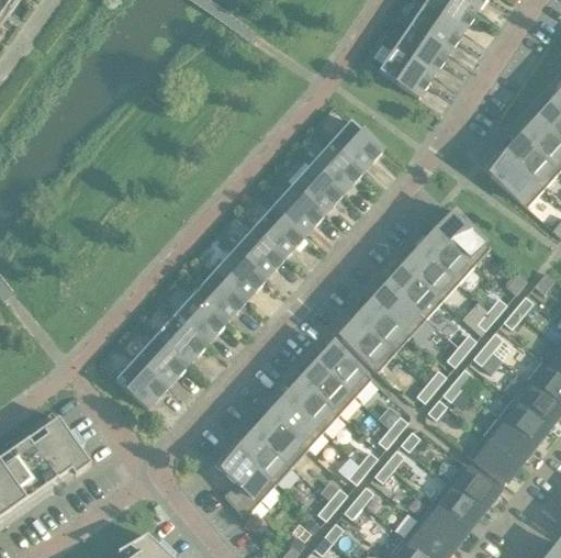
[(0,0),(0,13),(6,18),(19,0),(0,0)]
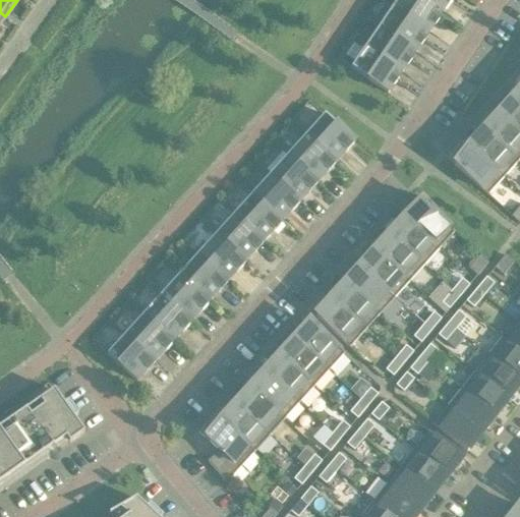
[(444,9),(430,0),(396,0),(394,4),(430,29),(444,9)]
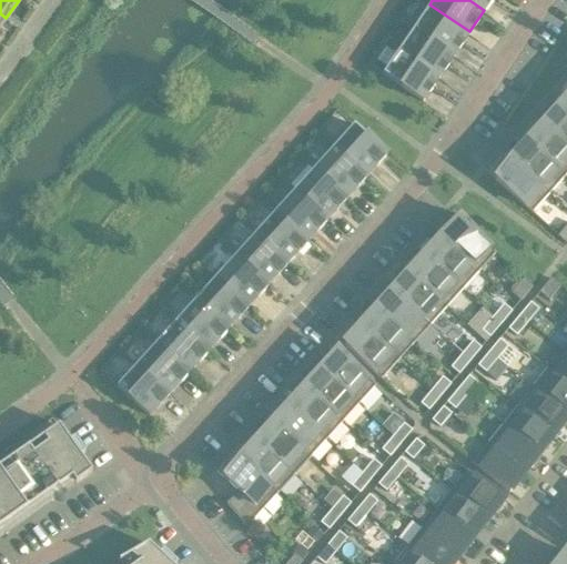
[(469,0),(484,10),(490,0),(469,0)]
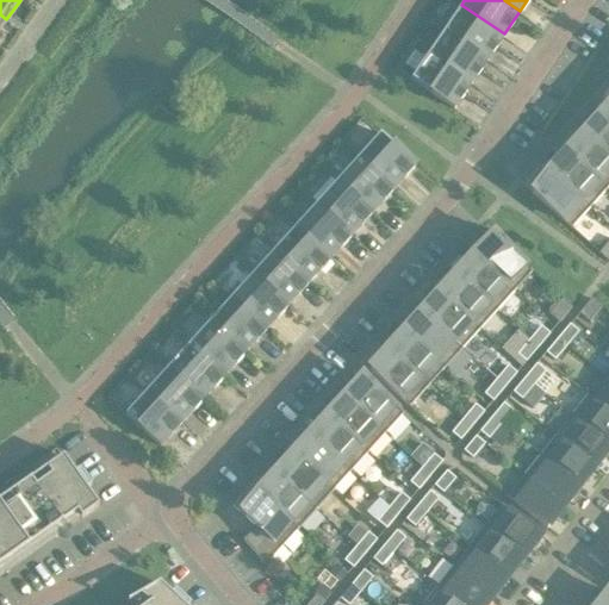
[(504,33),(461,5),(458,10),(455,8),(451,14),(453,16),(445,29),(488,57),(504,33)]
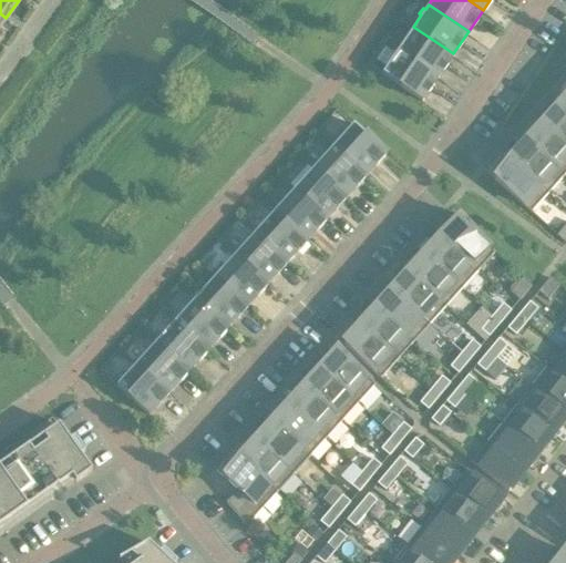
[(399,49),(439,75),(453,53),(413,27),(410,31),(408,30),(404,36),(407,37),(399,49)]
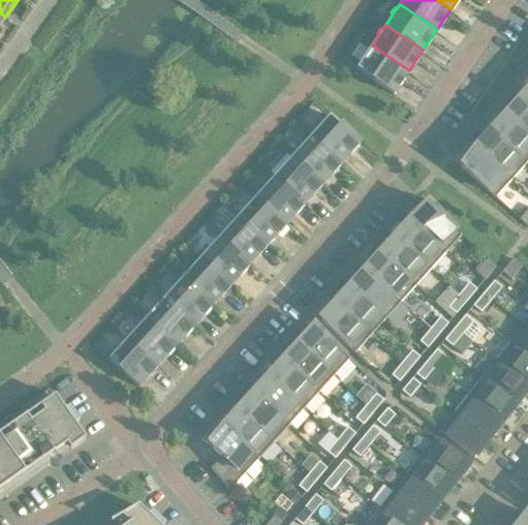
[(395,92),(409,70),(372,45),(369,50),(367,48),(363,54),(365,55),(356,66),(395,92)]
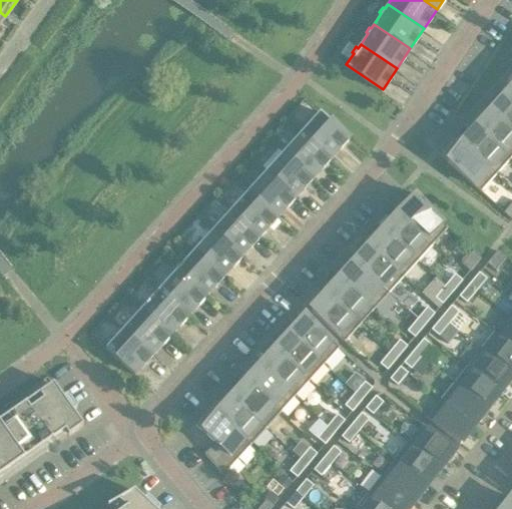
[(492,110),(511,127),(511,98),(507,94),(492,110)]
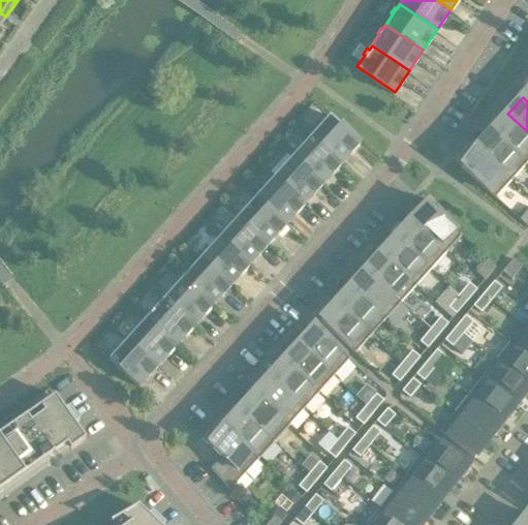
[(322,122),(312,134),(342,162),(361,141),(330,113),(327,118),(324,117),(320,121),(322,122)]
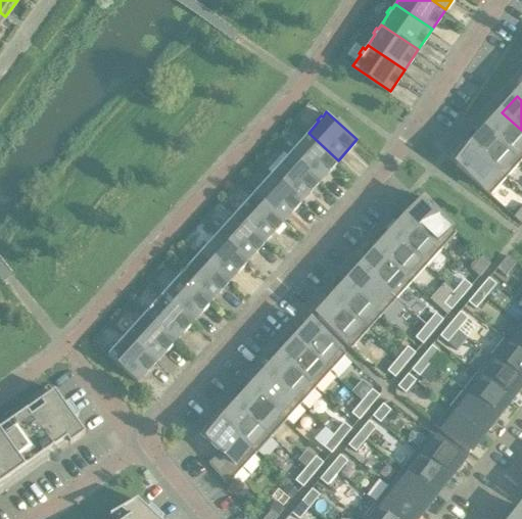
[(486,128),(521,159),(521,130),(502,112),(486,128)]
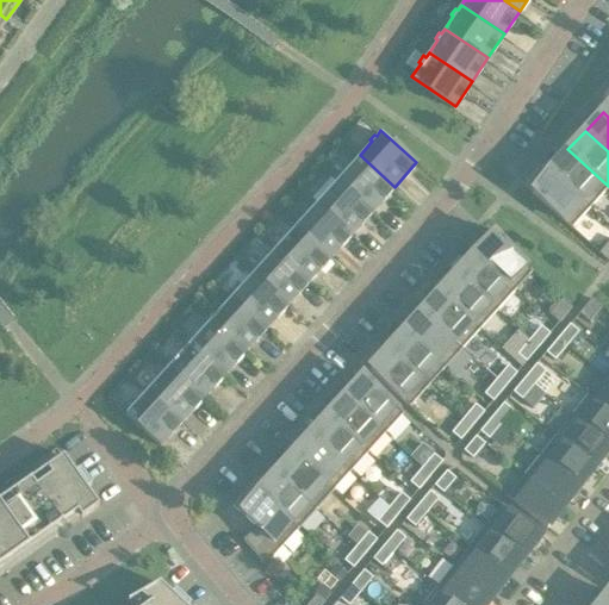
[(545,163),(590,205),(608,186),(567,149),(552,167),(546,162),(545,163)]
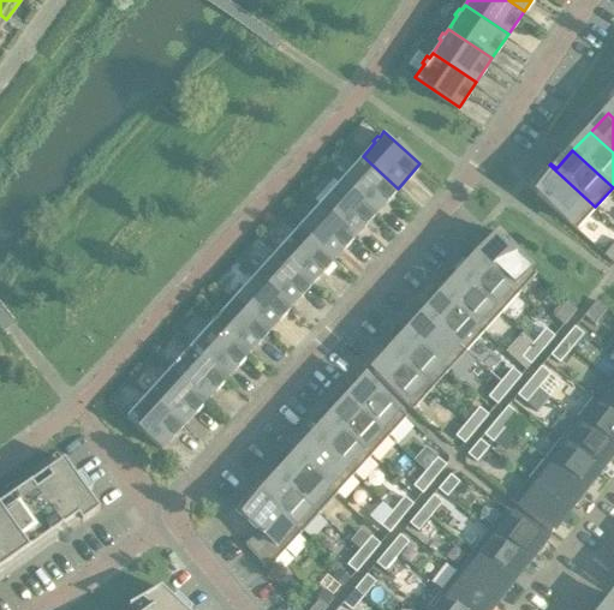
[(341,180),(376,211),(398,189),(363,156),(358,161),(357,159),(352,163),(353,166),(341,180)]
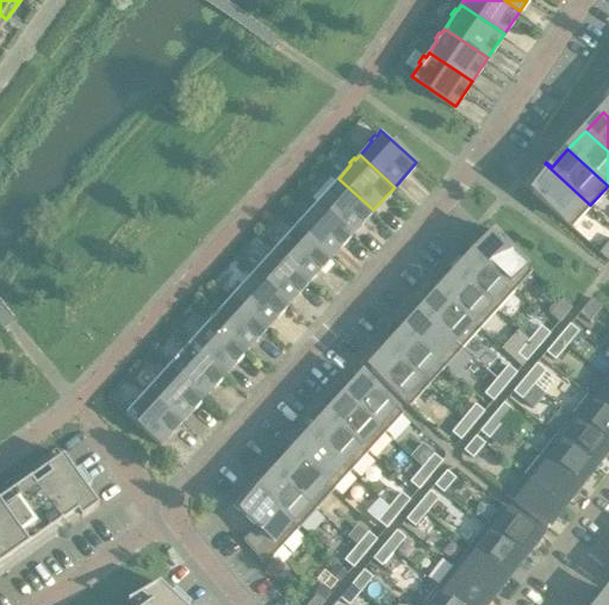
[(572,224),(590,205),(545,163),(526,182),(572,224)]
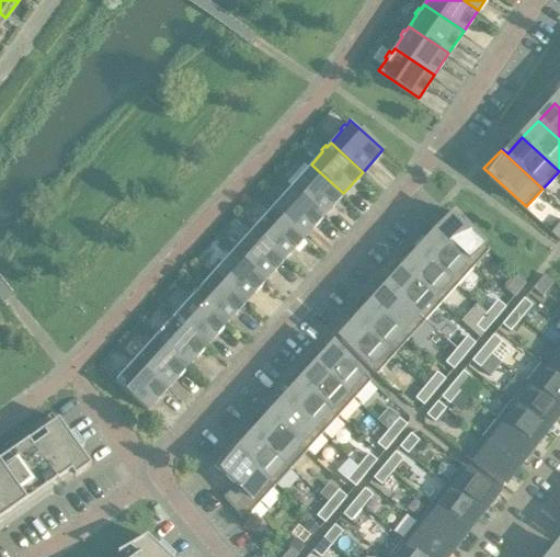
[(292,185),(323,215),(343,193),(311,165),(308,168),(306,167),(301,171),(304,172),(292,185)]
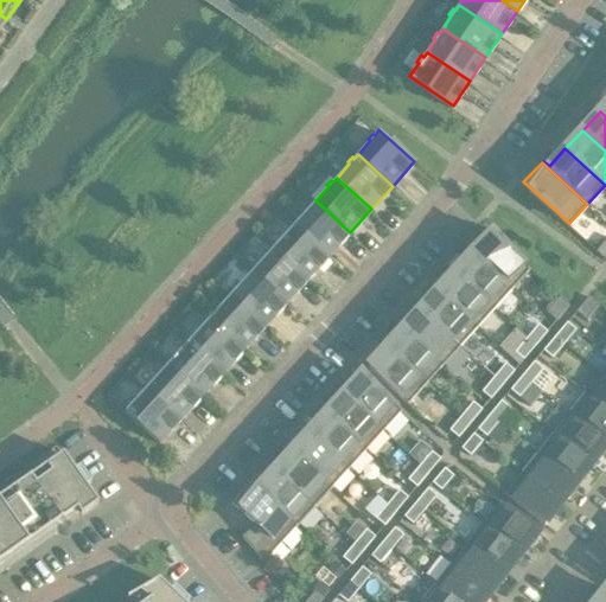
[(294,224),(330,255),(350,232),(316,200),(312,205),(310,203),(305,209),(307,210),(294,224)]
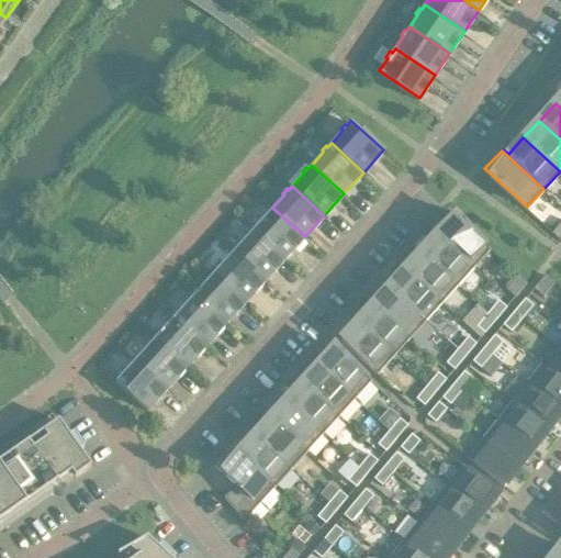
[(254,229),(285,258),(305,236),(272,208),(269,211),(268,210),(264,214),(265,216),(254,229)]
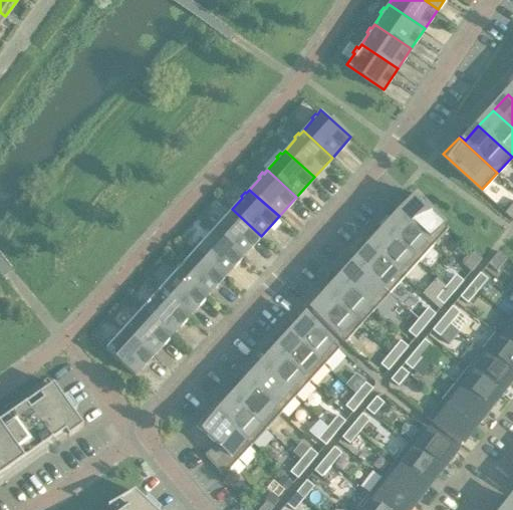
[(395,207),(434,242),(449,226),(411,191),(395,207)]
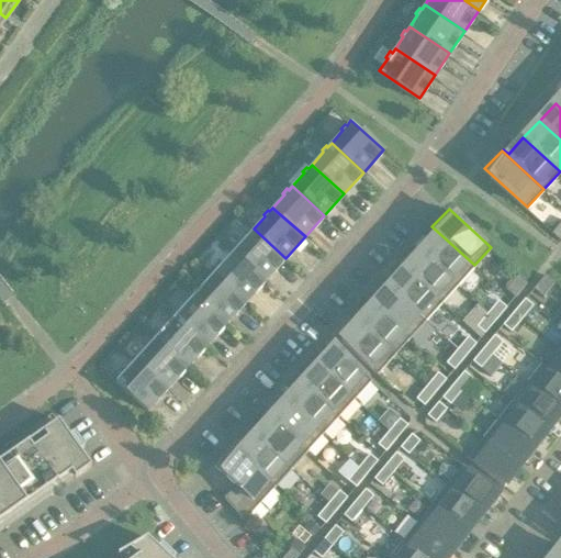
[(422,249),(458,282),(474,265),(432,226),(430,229),(437,234),(422,249)]
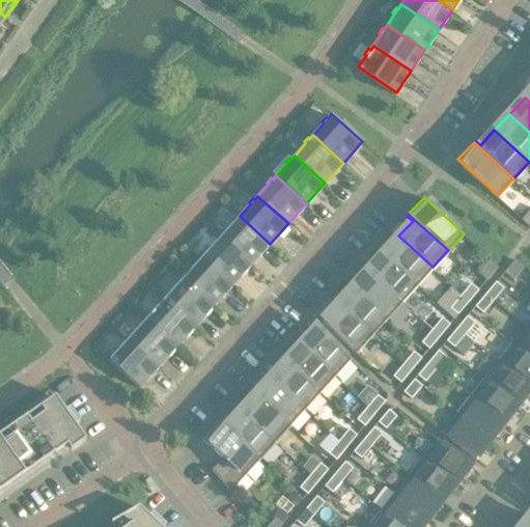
[(270,244),(240,216),(235,220),(234,218),(230,223),(231,224),(221,237),(251,264),(270,244)]
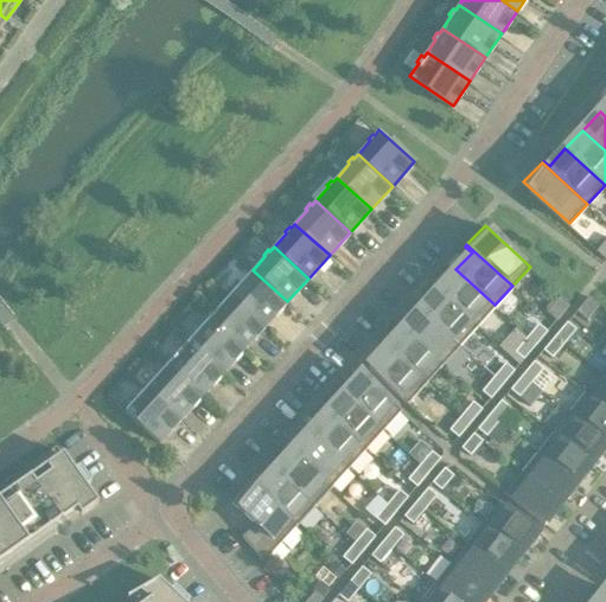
[(439,288),(478,324),(495,305),(455,269),(439,288)]
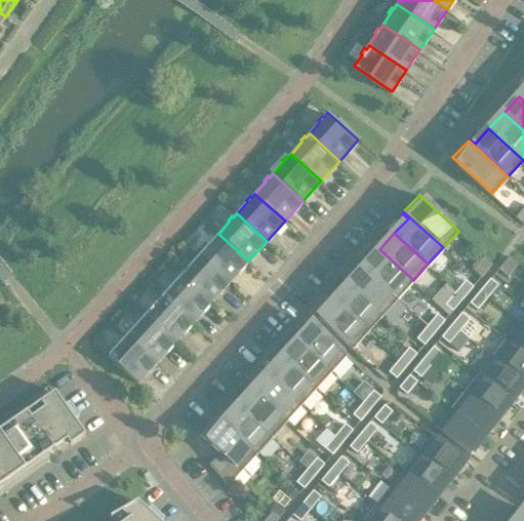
[(200,253),(230,281),(248,261),(218,234),(215,237),(213,236),(209,240),(211,242),(200,253)]
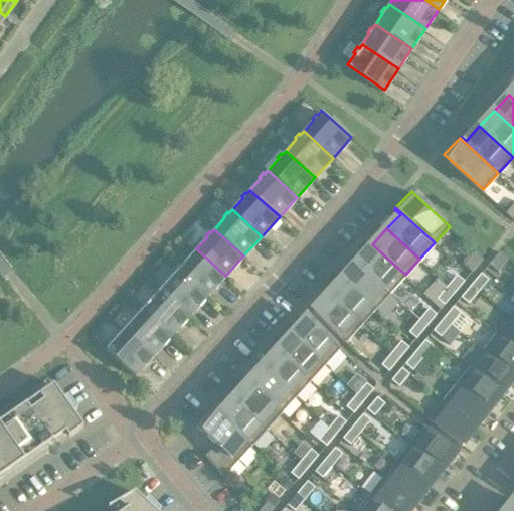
[(357,261),(390,291),(405,275),(372,244),(357,261)]
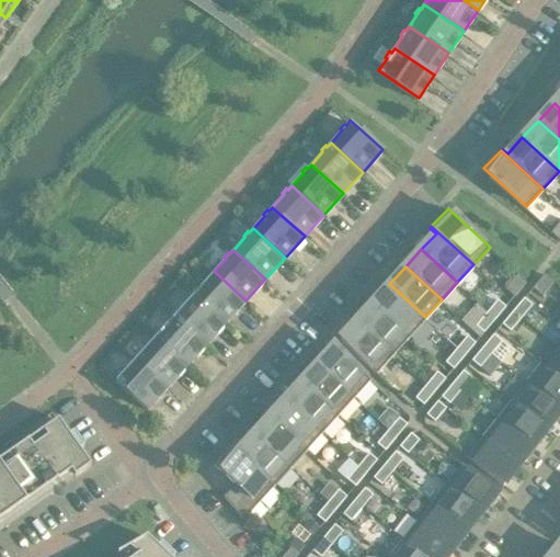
[(195,293),(227,322),(246,300),(214,271),(210,275),(208,273),(204,279),(206,280),(195,293)]
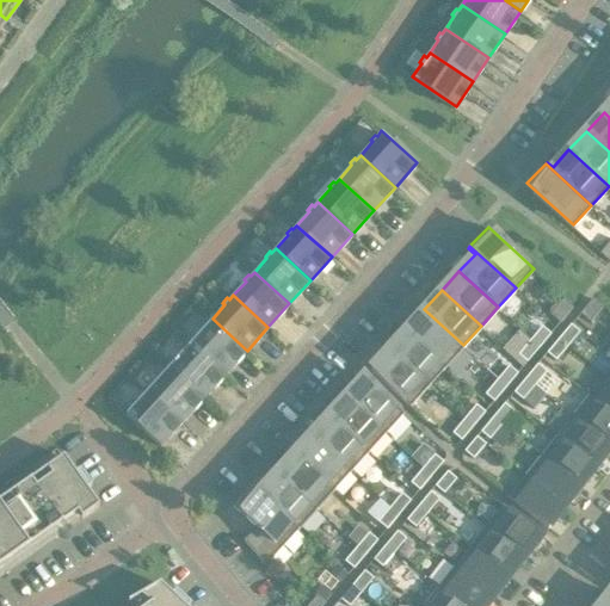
[(591,319),(604,303),(593,295),(580,310),(591,319)]
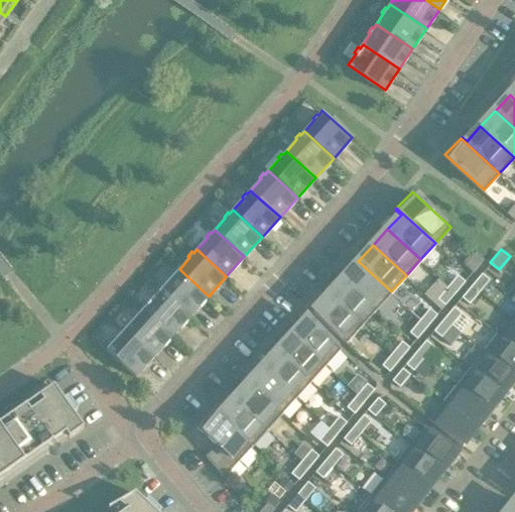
[(465,263),(473,270),(484,257),(476,250),(465,263)]
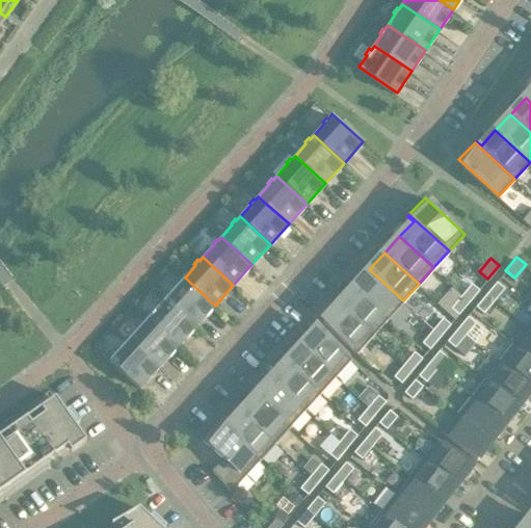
[(403,300),(369,269),(354,286),(389,317),(403,300)]
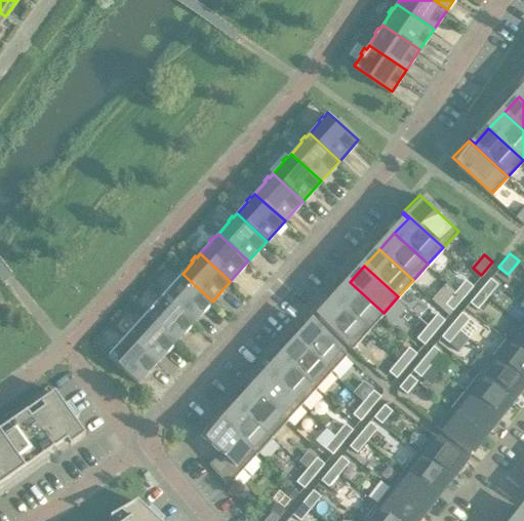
[(164,294),(194,321),(212,302),(183,274),(178,277),(177,276),(173,280),(174,282),(164,294)]
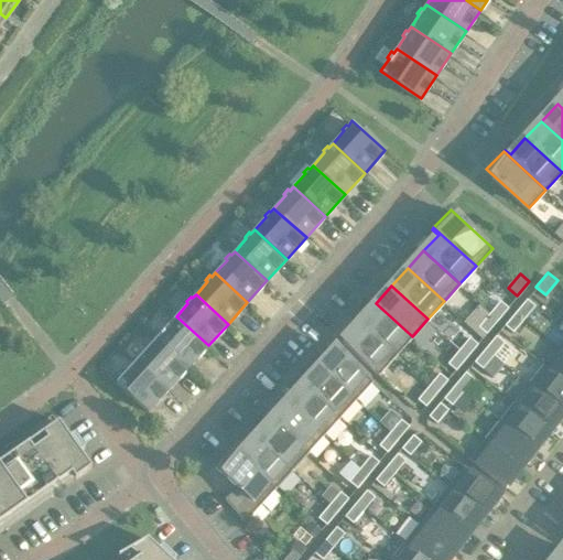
[(528,297),(517,310),(524,316),(536,303),(528,297)]
